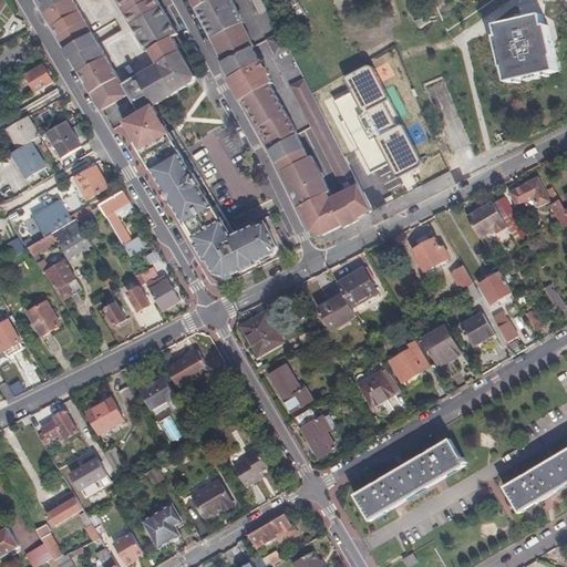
[(101,112),(127,96),(138,115),(154,106),(158,103),(194,82),(196,78),(172,37),(177,32),(163,7),(157,0),(40,0),(39,6),(58,37),(65,50),(71,59),(101,112)]
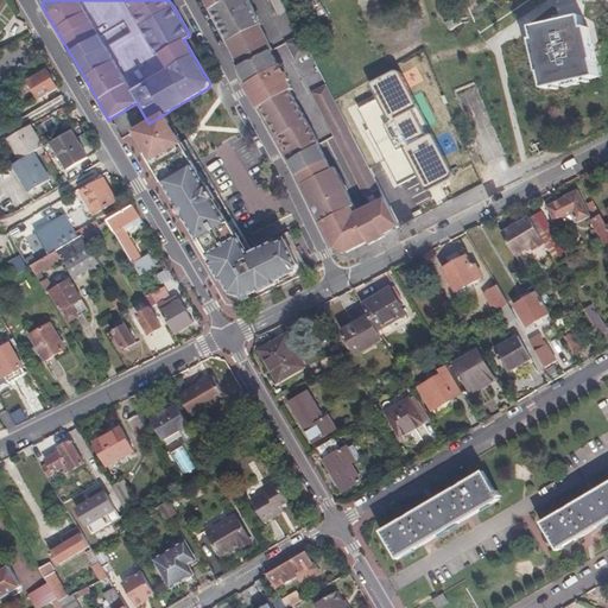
[(241,65),(272,49),(267,40),(259,25),(261,23),(248,0),(207,0),(211,8),(213,8),(238,57),(241,65)]
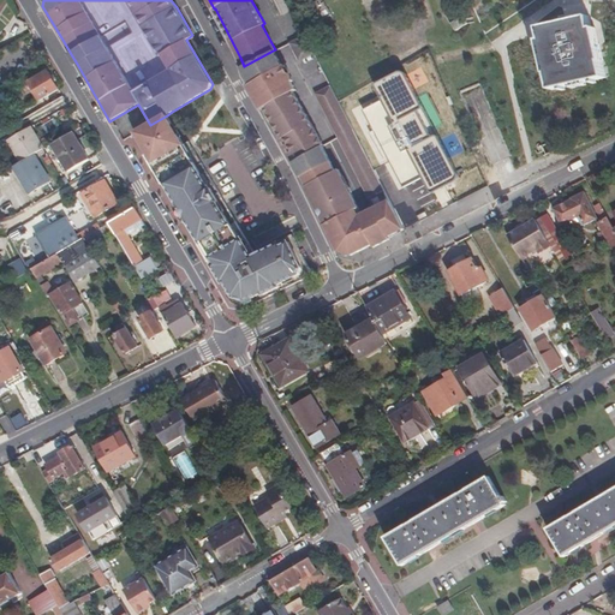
[(316,3),(305,9),(314,27),(327,19),(316,3)]
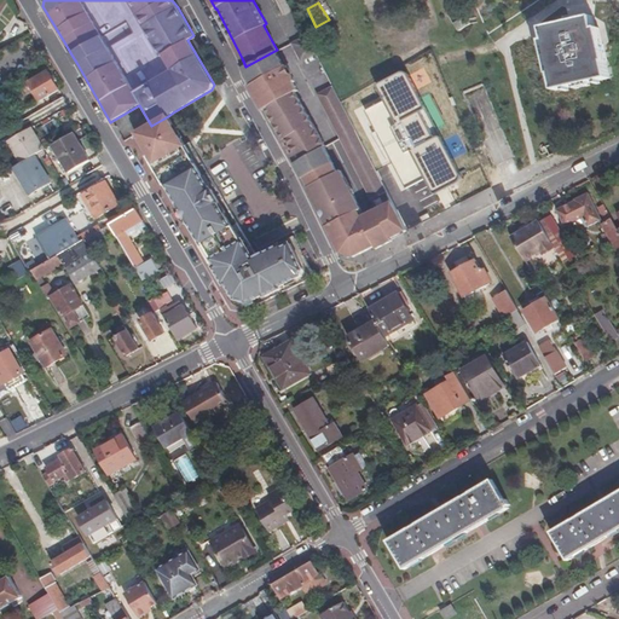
[(457,10),(445,16),(455,33),(468,25),(457,10)]
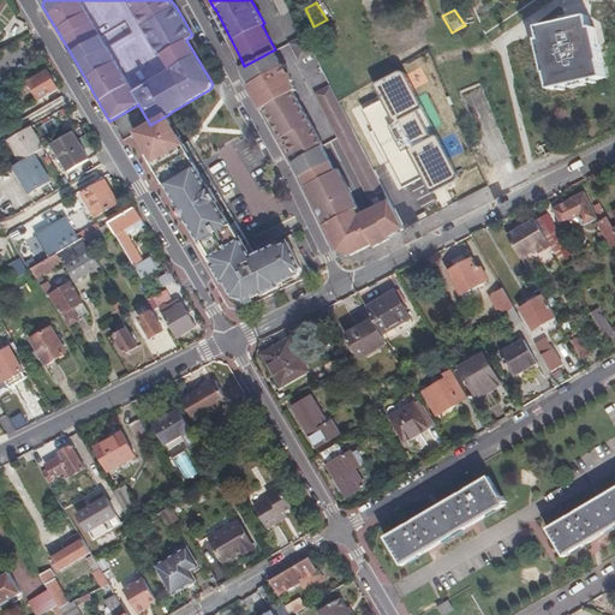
[(585,16),(537,28),(539,40),(536,41),(544,75),(545,75),(549,90),(603,77),(599,60),(599,59),(591,28),(589,28),(585,16)]
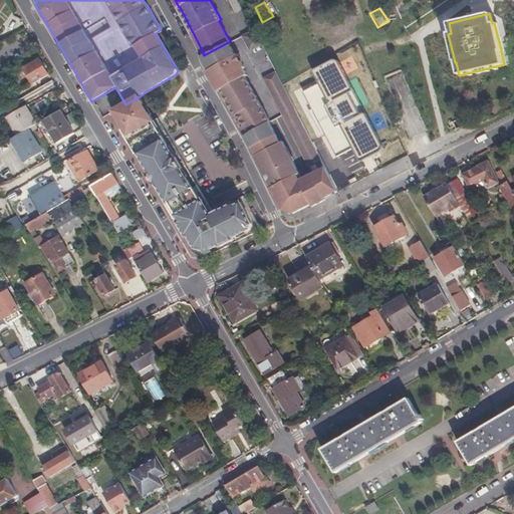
[(261,43),(254,29),(242,35),(250,49),(261,43)]
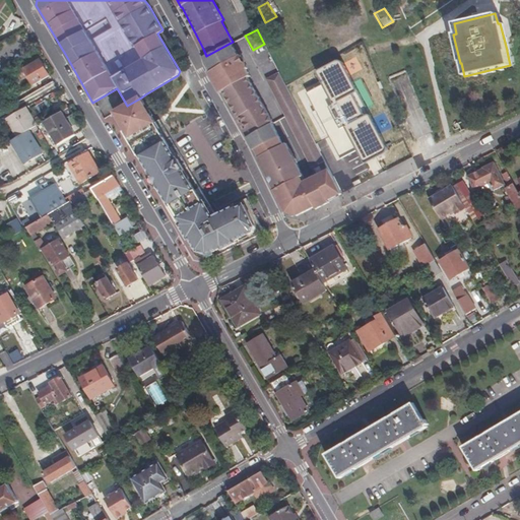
[(253,144),(255,149),(257,149),(261,156),(259,157),(285,212),(297,215),(315,206),(303,184),(300,178),(283,145),(272,125),(273,124),(250,78),(249,77),(251,75),(233,42),(206,56),(204,57),(212,70),(210,72),(221,91),(224,90),(240,118),(238,118),(253,144)]
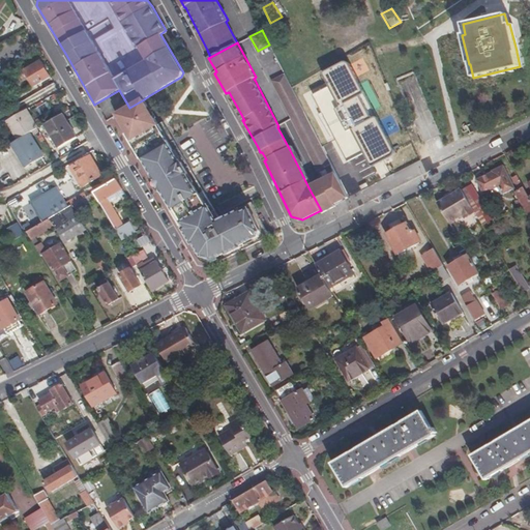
[(393,152),(345,60),(321,72),(328,86),(362,150),(370,165),(393,152)]
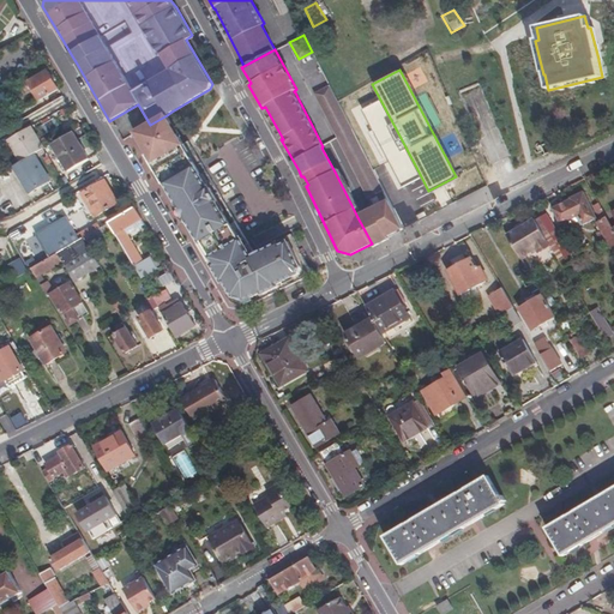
[(46,72),(26,83),(37,101),(56,90),(46,72)]
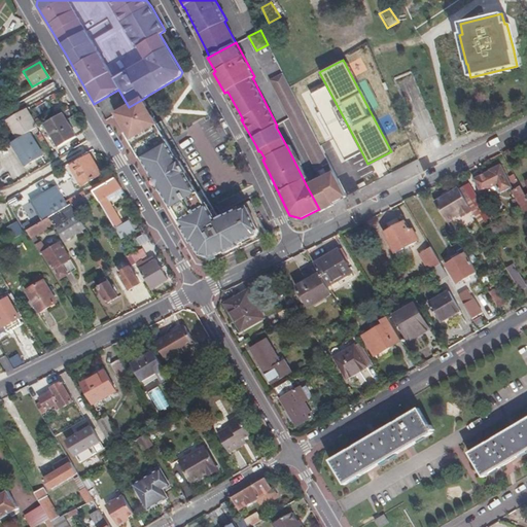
[(290,88),(283,73),(271,79),(280,99),(293,94),(290,88)]
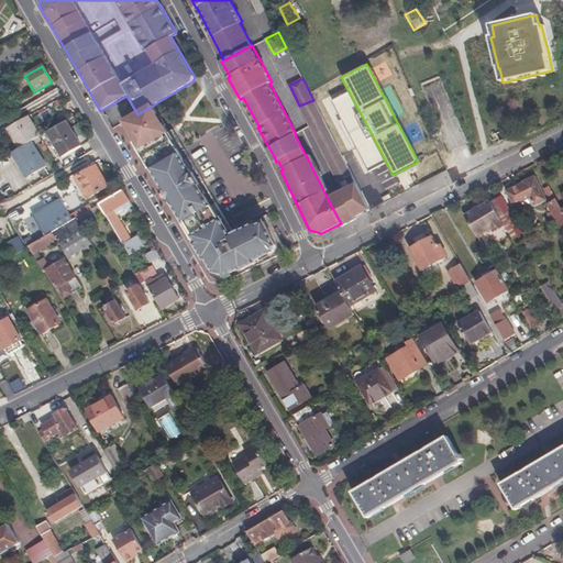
[(385,159),(349,91),(332,100),(356,147),(368,169),(385,159)]
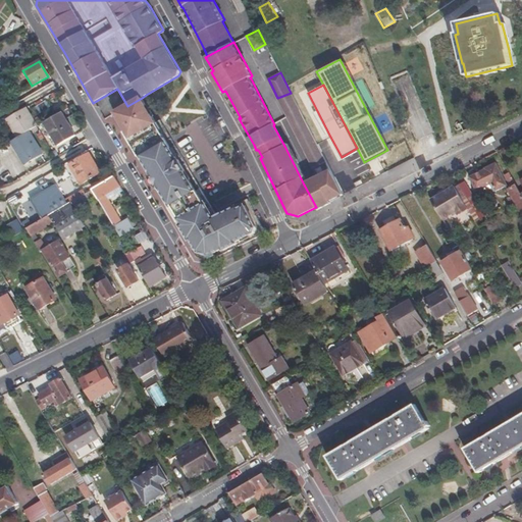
[(298,107),(291,93),(277,98),(294,129),(313,167),(325,161),(316,144),(298,107)]
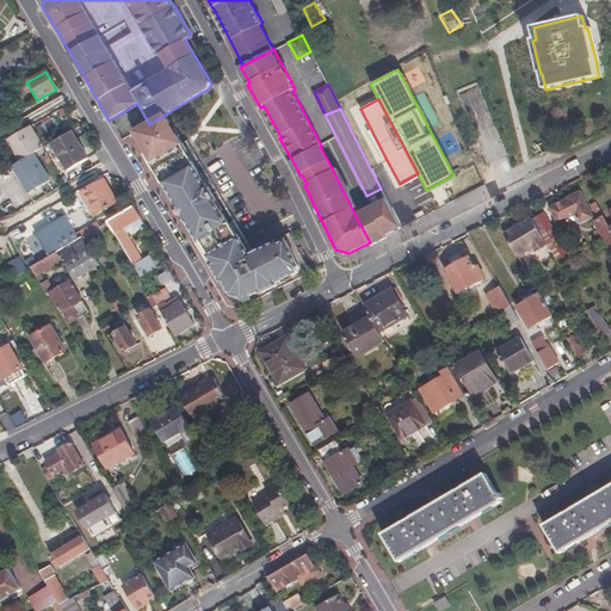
[(146,152),(144,154),(160,183),(159,184),(226,298),(244,303),(301,275),(304,264),(287,230),(251,251),(198,161),(191,149),(186,152),(180,141),(172,127),(166,115),(149,124),(134,133),(146,152)]
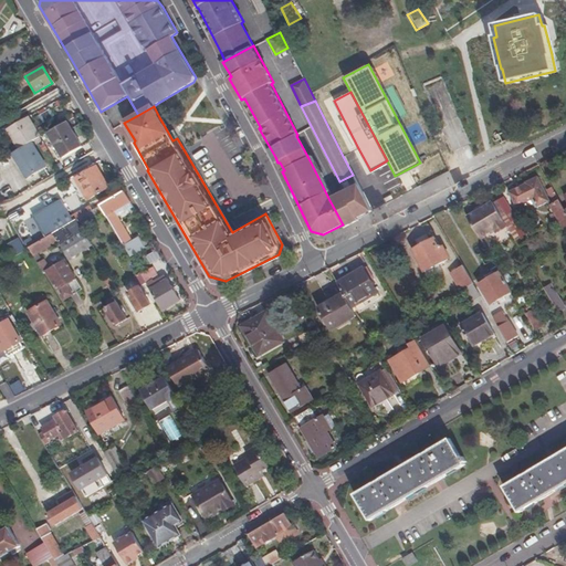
[(31,143),(38,138),(25,118),(6,129),(12,140),(18,150),(19,149),(31,143)]
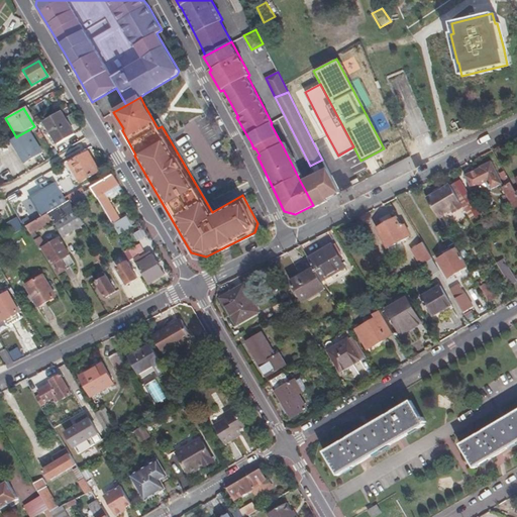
[(61,111),(42,122),(56,144),(74,133),(61,111)]
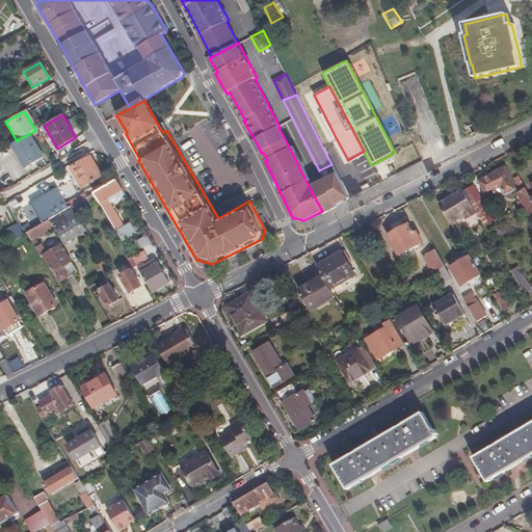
[(487,125),(483,117),(463,128),(467,135),(487,125)]
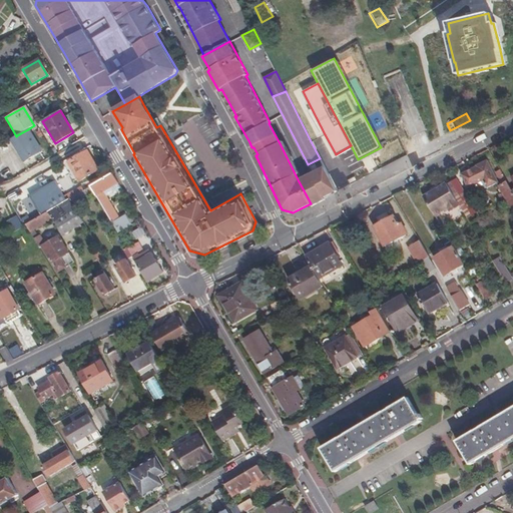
[(156,127),(160,125),(155,116),(151,118),(156,127)]
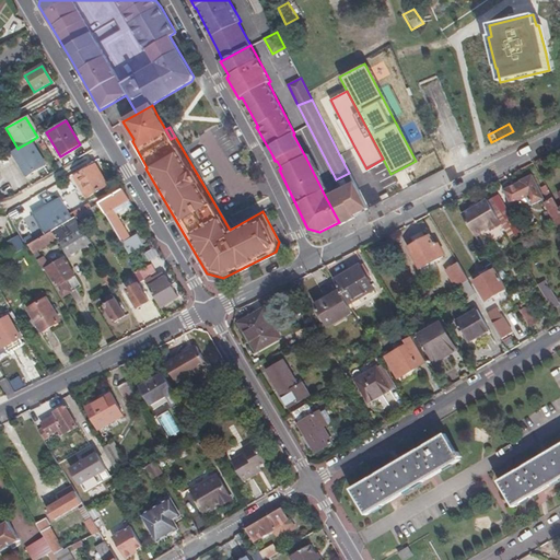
[(31,141),(19,148),(33,173),(45,166),(31,141)]
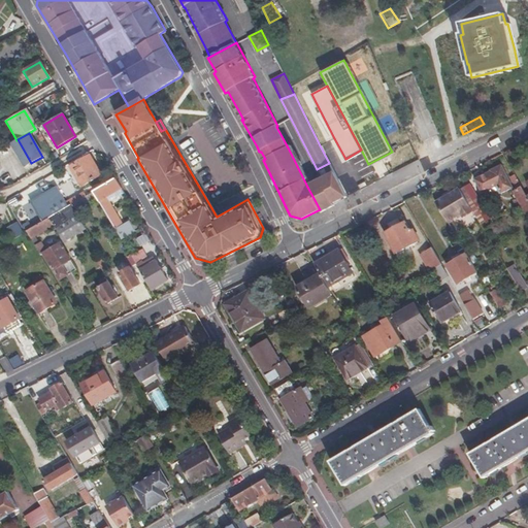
[(17,140),(9,144),(23,168),(31,163),(18,139),(17,140)]
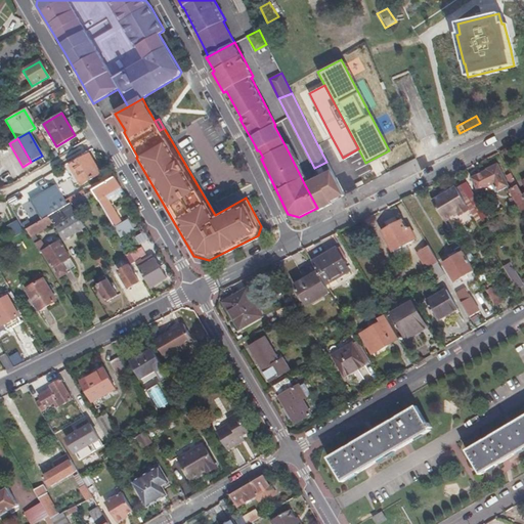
[(289,143),(286,146),(302,179),(305,177),(289,143)]
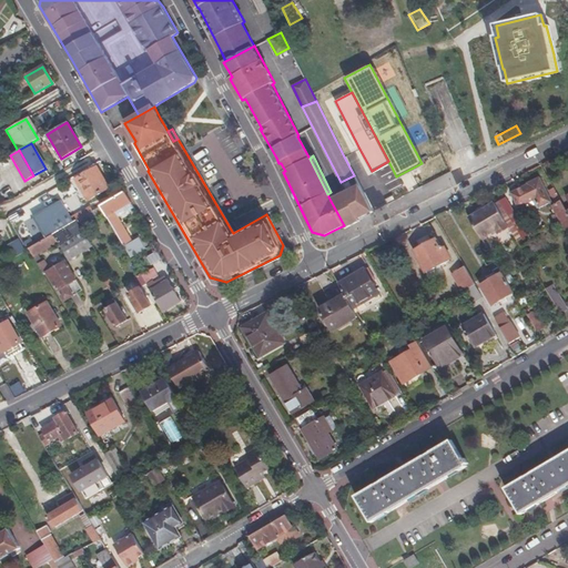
[(97,169),(74,181),(87,201),(108,189),(97,169)]
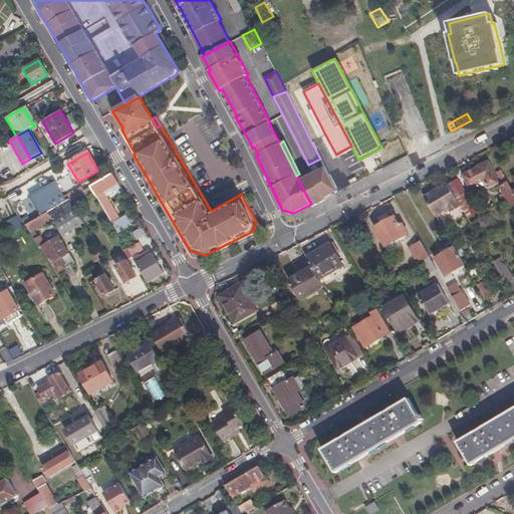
[(337,190),(320,159),(308,165),(313,174),(324,197),(337,190)]
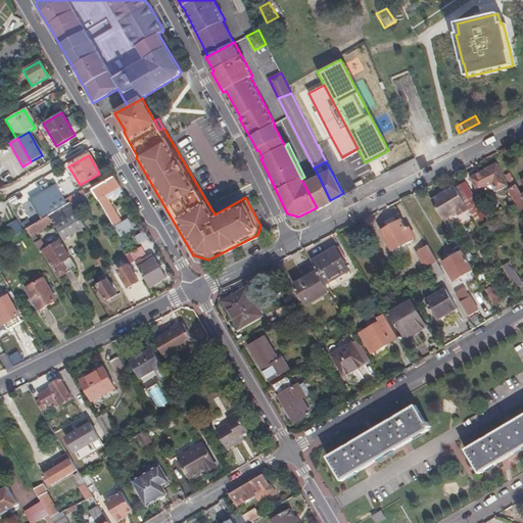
[(509,186),(496,163),(485,169),(486,170),(470,179),(477,192),(490,187),(492,190),(494,188),(496,192),(509,186)]
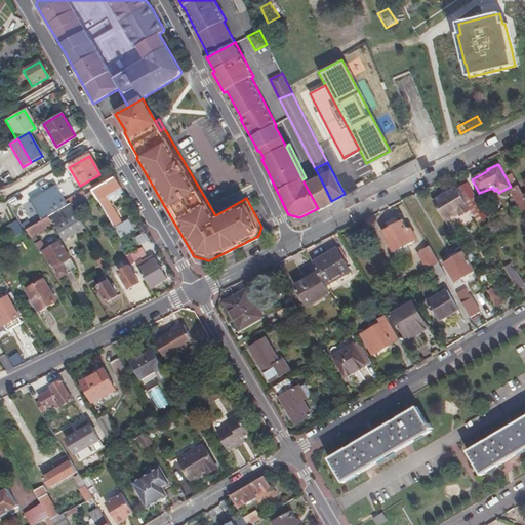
[(320,177),(306,186),(318,208),(331,201),(320,177)]
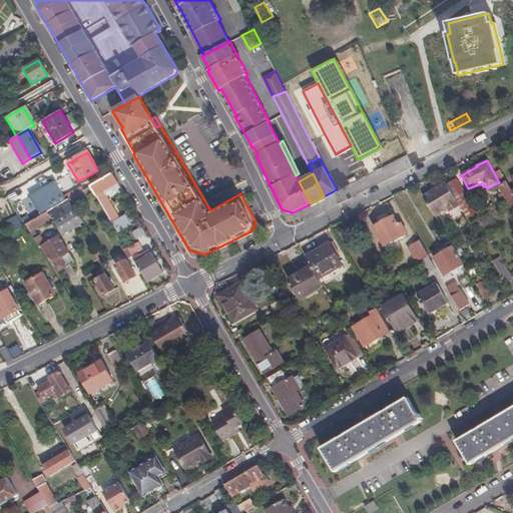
[(510,205),(512,203),(512,190),(502,173),(499,176),(503,183),(499,186),(510,205)]
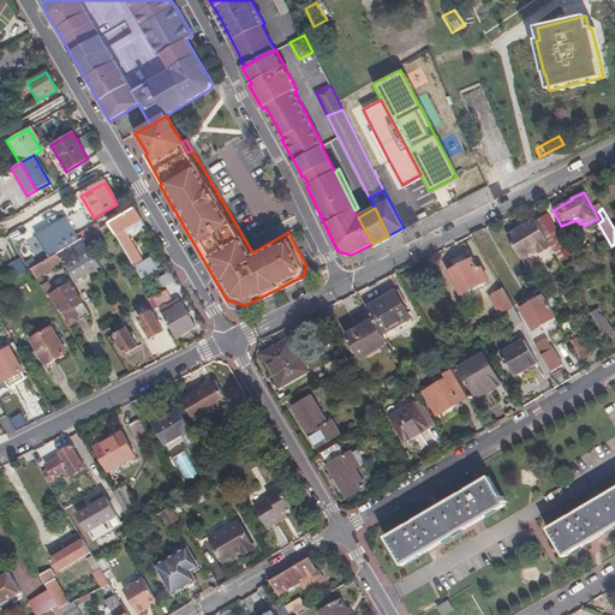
[(124,230),(141,221),(133,209),(108,224),(142,280),(156,272),(149,258),(143,262),(124,230)]
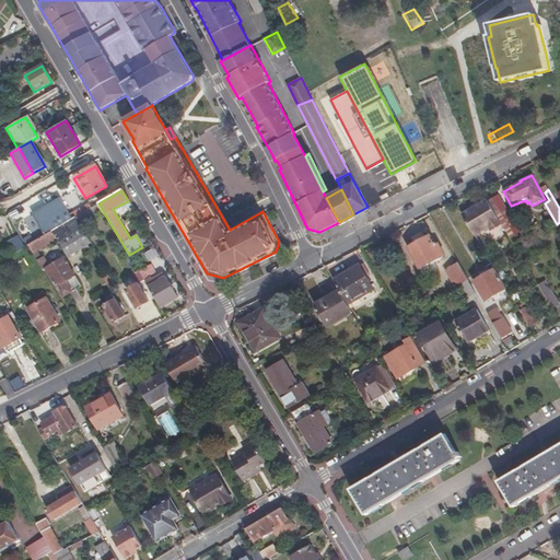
[(499,195),(489,200),(501,220),(502,223),(511,237),(521,231),(499,195)]
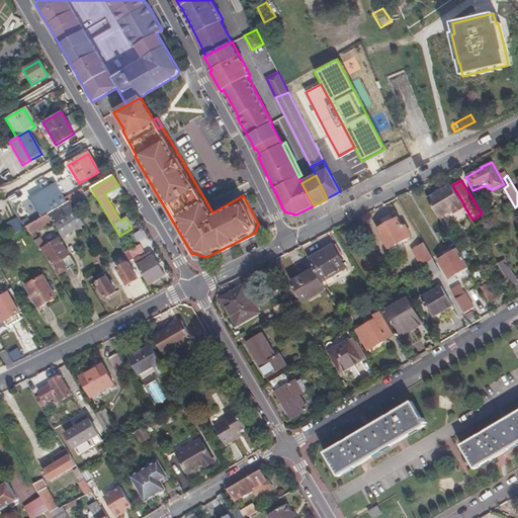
[(32,196),(44,217),(47,214),(69,201),(75,198),(69,188),(60,193),(55,183),(32,196)]
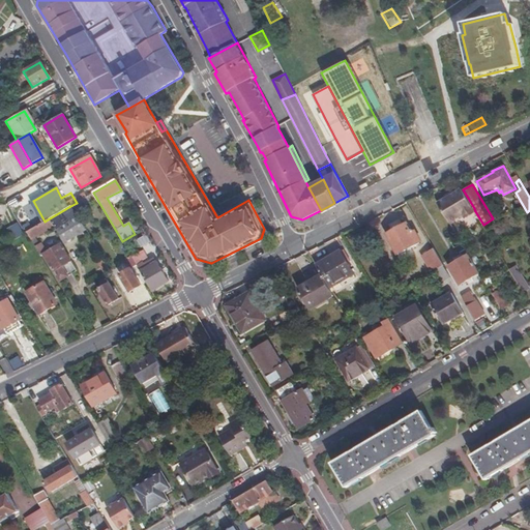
[(463,189),(462,187),(437,202),(448,221),(463,212),(464,214),(474,208),(463,189)]
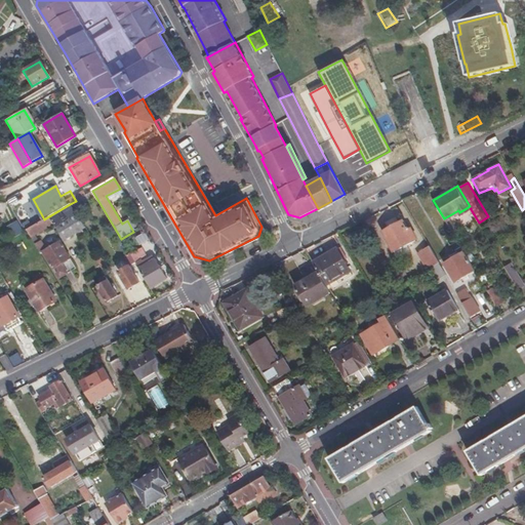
[(76,201),(70,204),(73,209),(81,204),(78,200),(76,201)]
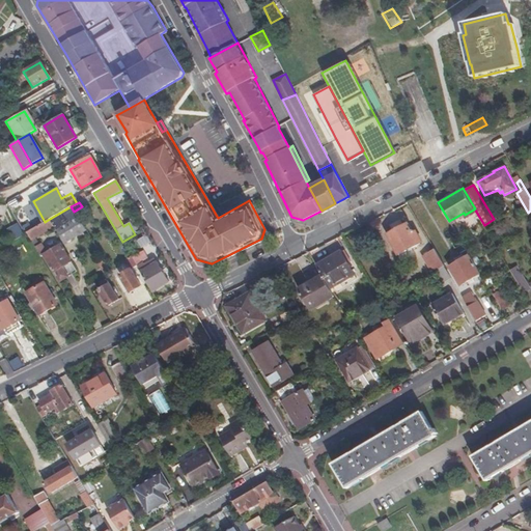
[(71,206),(48,220),(57,234),(62,244),(85,230),(74,212),(71,206)]
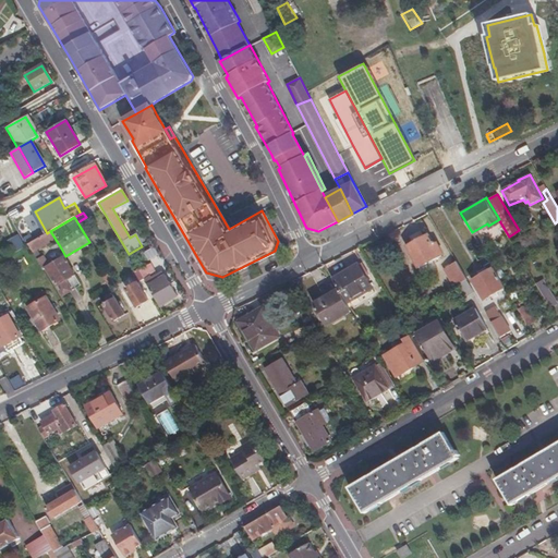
[(27,245),(32,253),(50,242),(55,250),(60,246),(50,231),(47,233),(27,245)]
